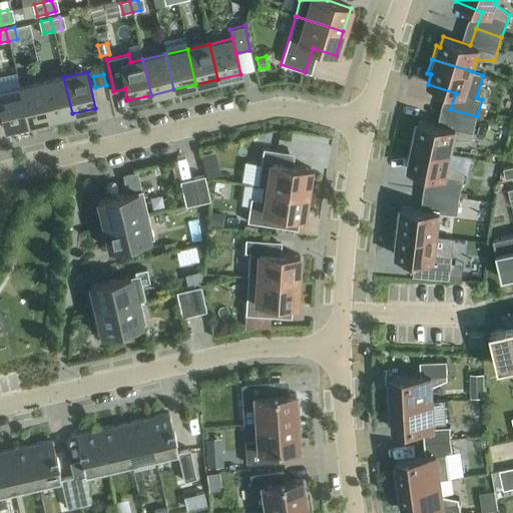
[(63,77),(41,83),(49,118),(72,113),(63,77)]
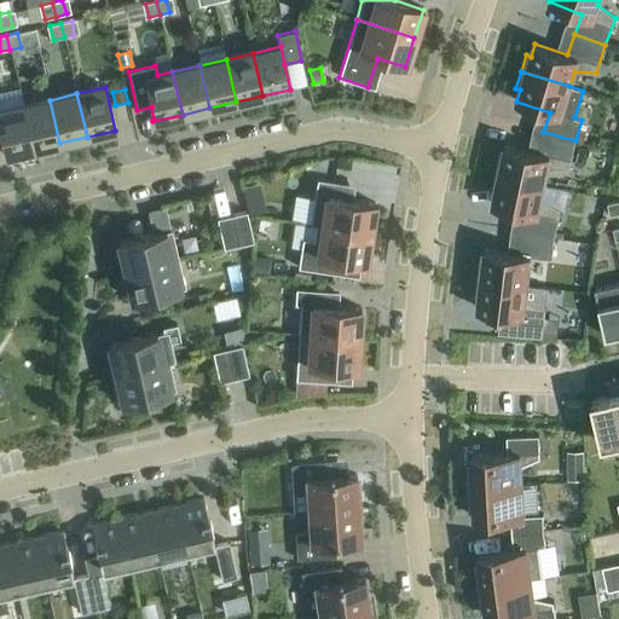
[(50,100),(23,106),(33,149),(59,143),(50,100)]
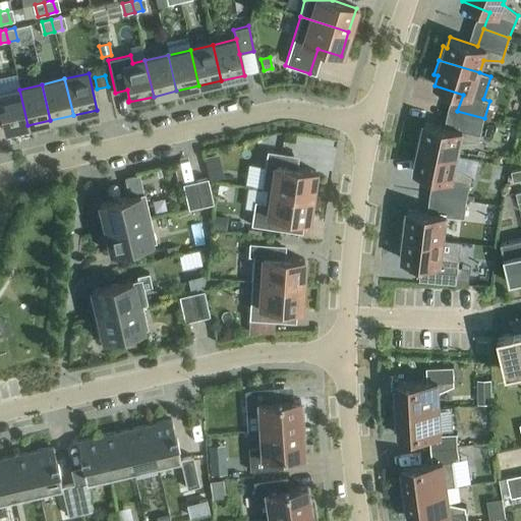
[(19,90),(0,94),(0,112),(2,121),(4,129),(2,130),(3,131),(27,125),(19,90)]
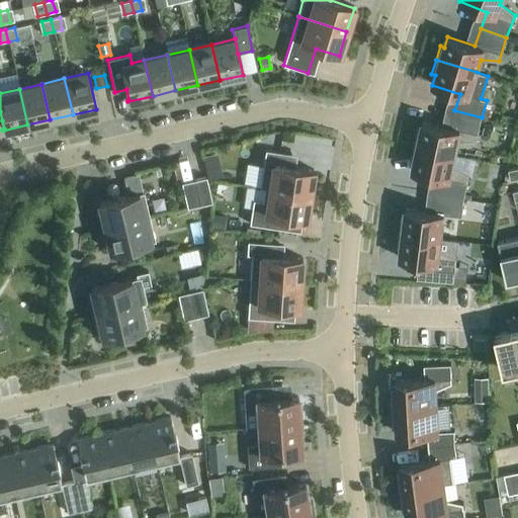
[(416,132),(413,146),(454,155),(457,143),(477,142),(482,117),(454,110),(451,127),(423,121),(420,133),(416,132)]
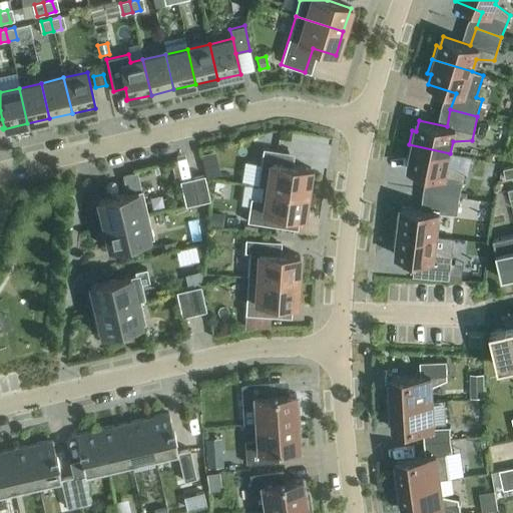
[(436,175),(432,192),(459,197),(464,173),(448,165),(450,153),(409,144),(406,158),(410,159),(408,169),(436,175)]
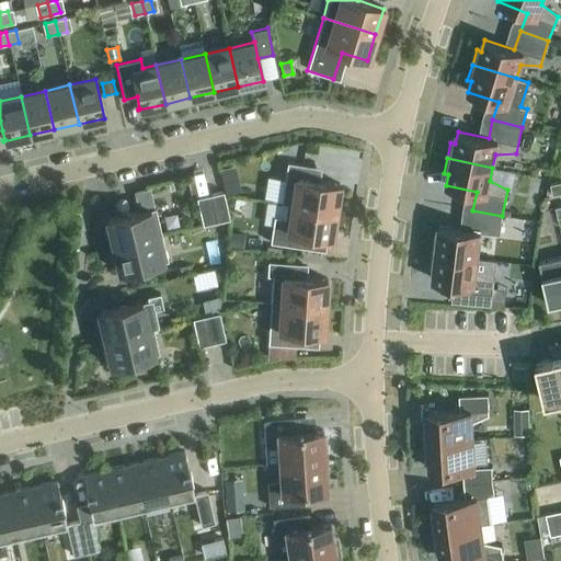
[(294,191),(292,204),(292,205),(335,212),(339,184),(312,181),(315,167),(287,162),(283,189),(294,191)]
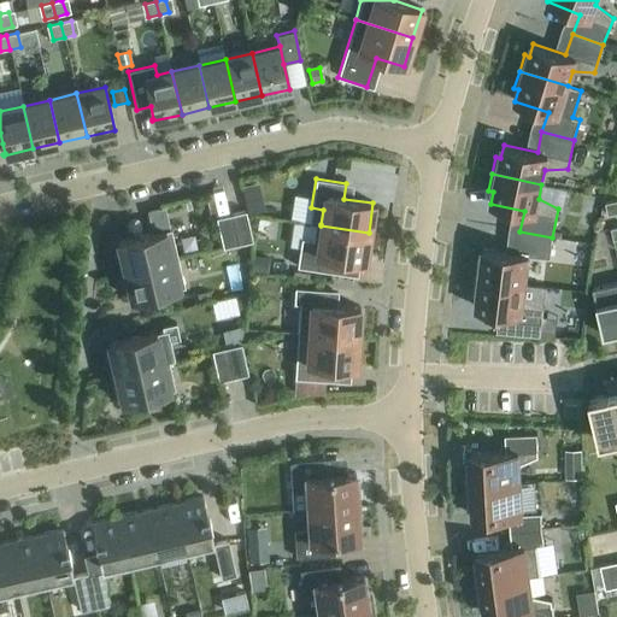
[(245,200),(247,215),(260,212),(257,198),(245,200)]
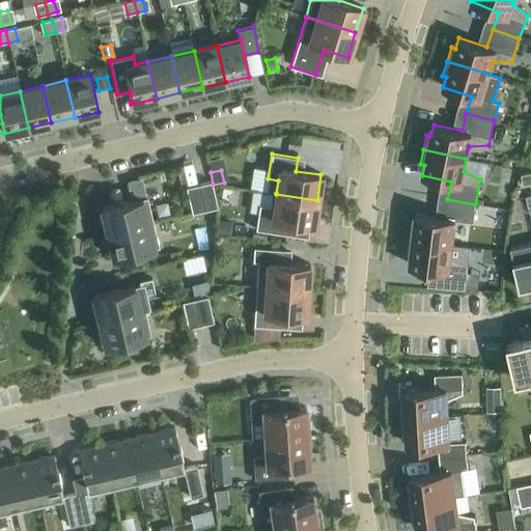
[(530,172),(521,175),(523,186),(530,183),(530,172)]
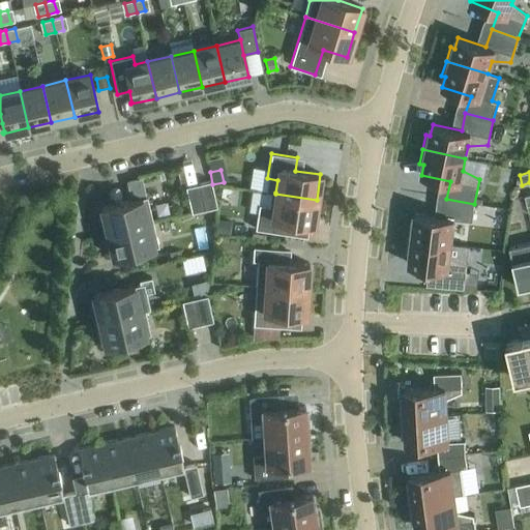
[(126,184),(129,196),(141,193),(139,181),(126,184)]
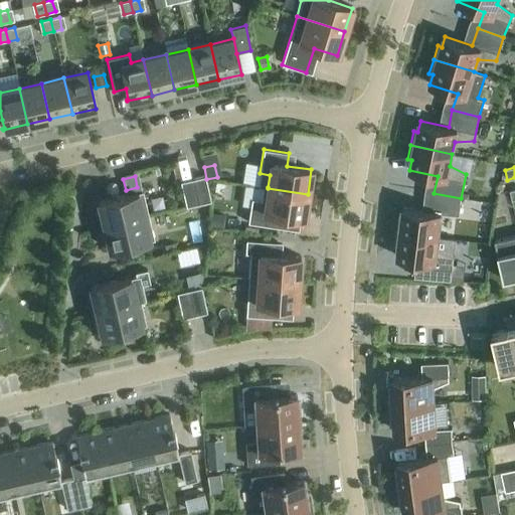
[(204,176),(192,179),(198,204),(210,201),(204,176)]
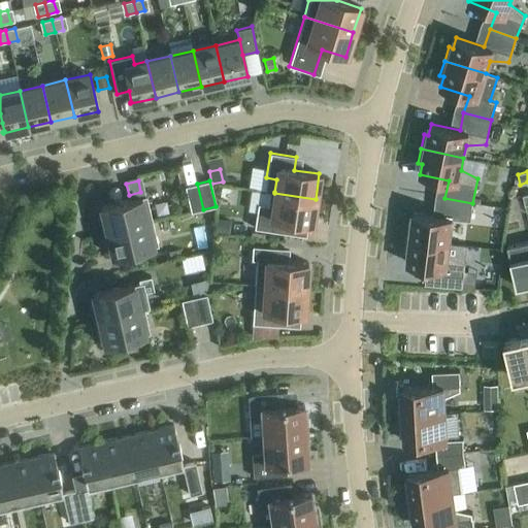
[(203,209),(197,184),(185,187),(190,212),(203,209)]
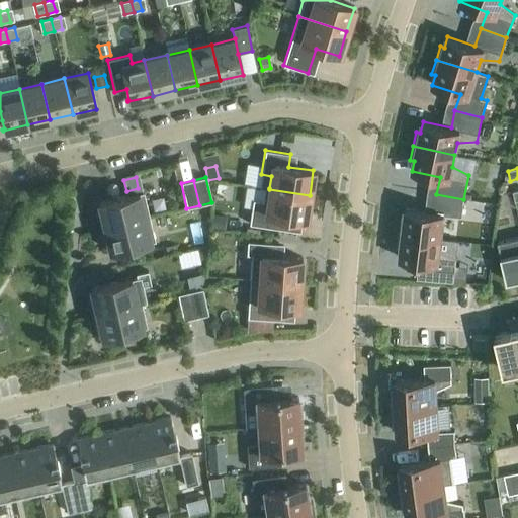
[(269,189),(269,188),(264,187),(262,201),(252,200),(249,225),(279,230),(281,217),(306,220),(310,195),(269,189)]
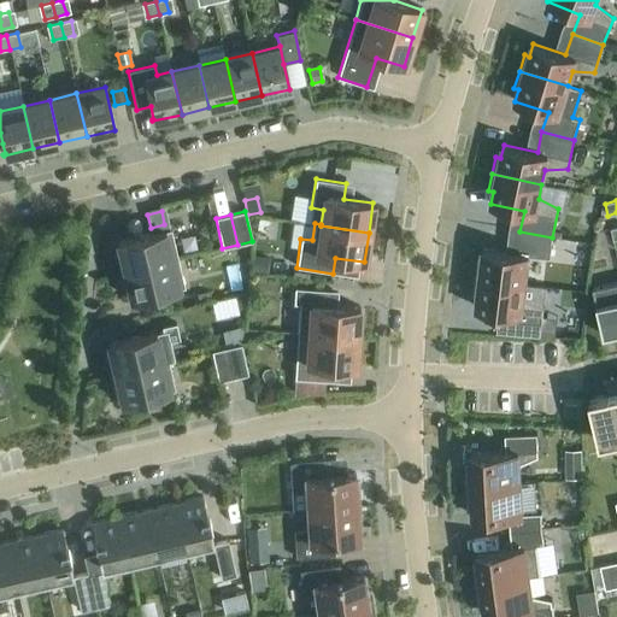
[(117,242),(124,271),(177,259),(170,229),(117,242)]
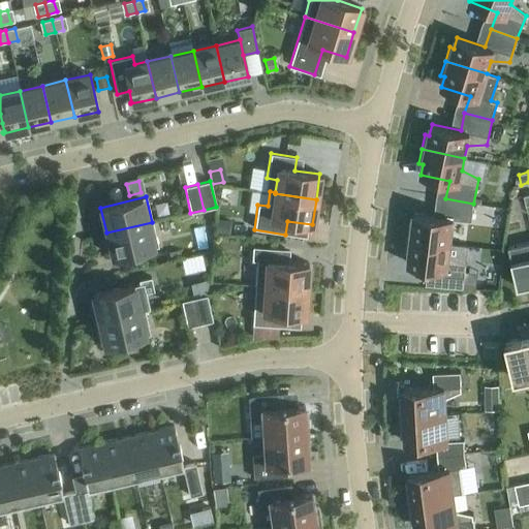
[(409,224),(407,239),(450,244),(453,219),(471,221),(473,204),(445,198),(443,217),(414,213),(412,224),(409,224)]
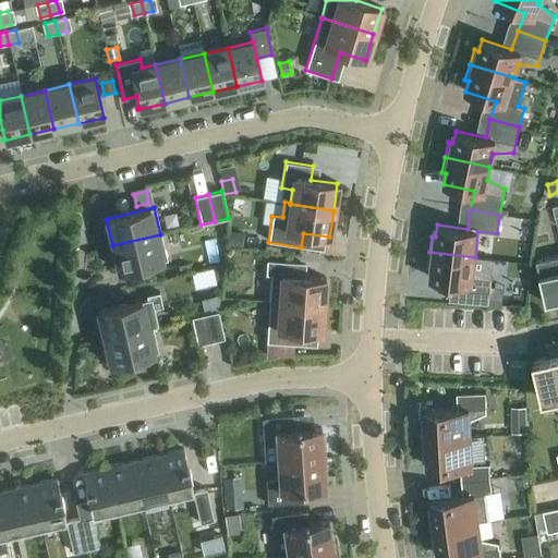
[(229,231),(227,245),(242,247),(244,233),(229,231)]
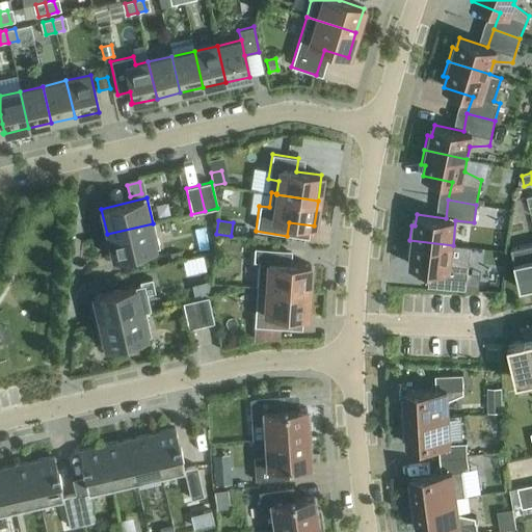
[(153,223),(107,234),(113,259),(159,248),(153,223)]
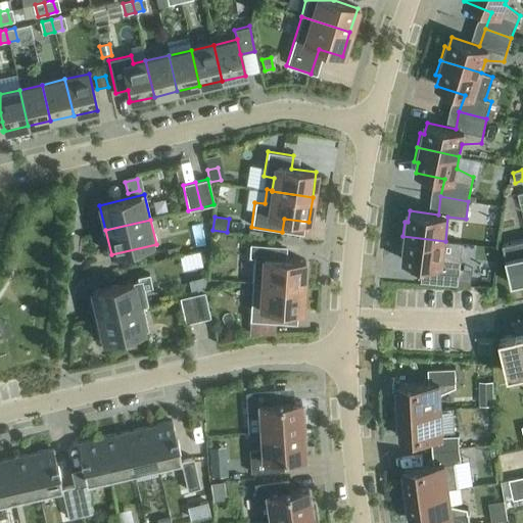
[(445,241),(402,236),(400,250),(405,250),(403,262),(432,265),(430,283),(458,285),(461,260),(443,253),(445,241)]
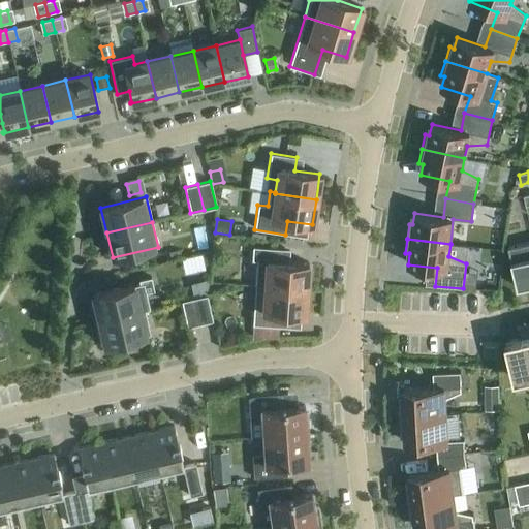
[(528,242),(508,247),(518,288),(528,285),(528,242)]
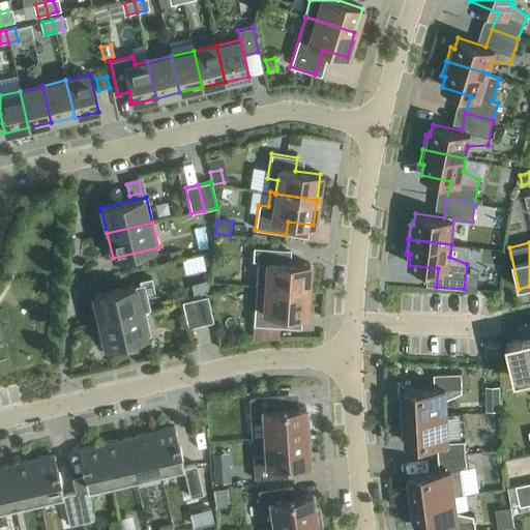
[(257,261),(255,287),(306,290),(308,264),(284,263),(285,249),(253,247),(252,261),(257,261)]
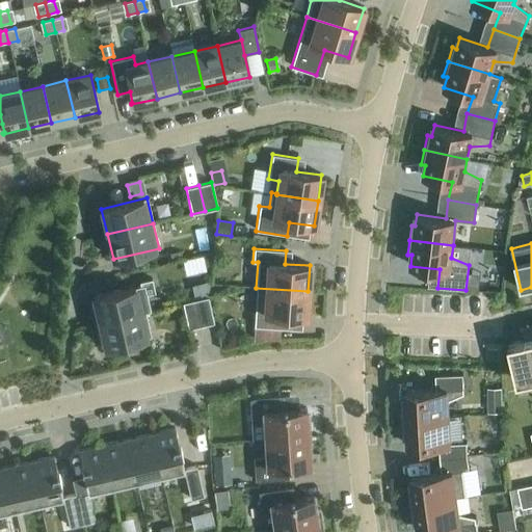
[(140,286),(143,286),(147,295),(155,293),(152,280),(139,283),(140,286)]
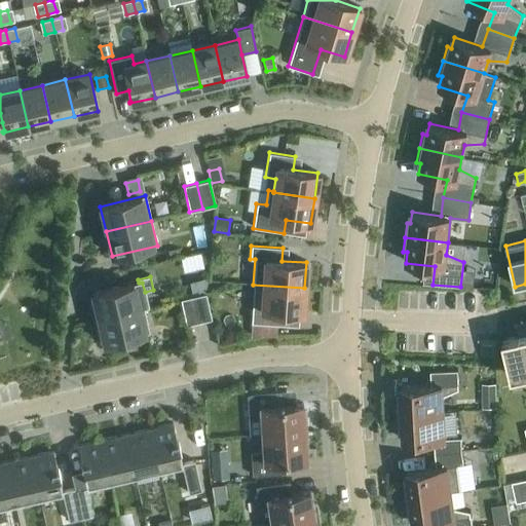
[(198,295),(192,297),(198,323),(211,320),(205,294),(207,293),(207,278),(189,283),(192,293),(197,292),(198,295)]
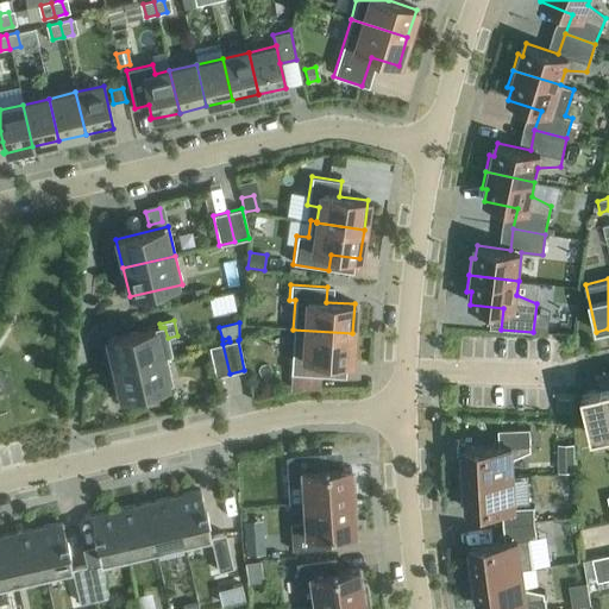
[(111,358),(113,369),(165,357),(167,358),(171,357),(168,338),(164,327),(161,327),(107,340),(108,344),(104,345),(107,359),(111,358)]
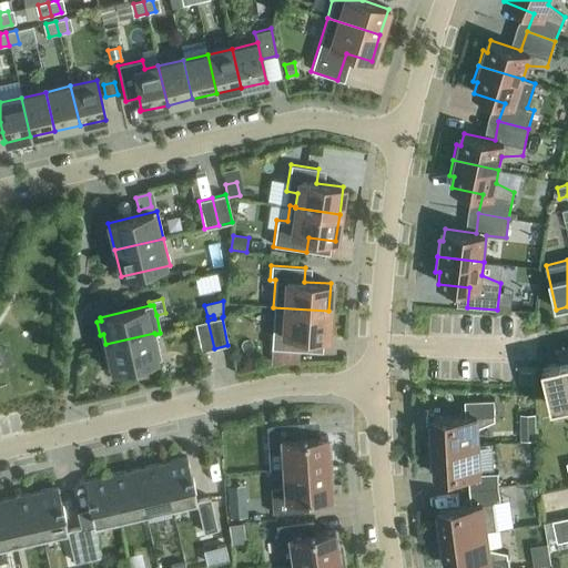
[(328,311),(273,307),(271,348),(283,350),(282,363),(297,364),(298,351),(300,351),(300,336),(327,338),(328,311)]
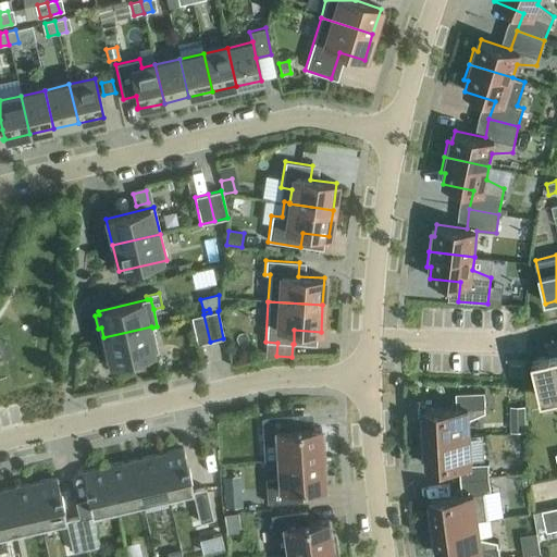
[(210,342),(203,314),(190,317),(197,345),(210,342)]
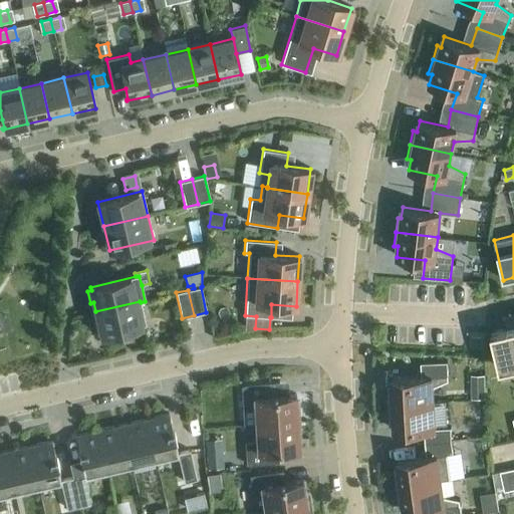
[(140,301),(95,311),(97,320),(94,321),(97,333),(100,332),(101,335),(146,325),(141,302),(140,301)]
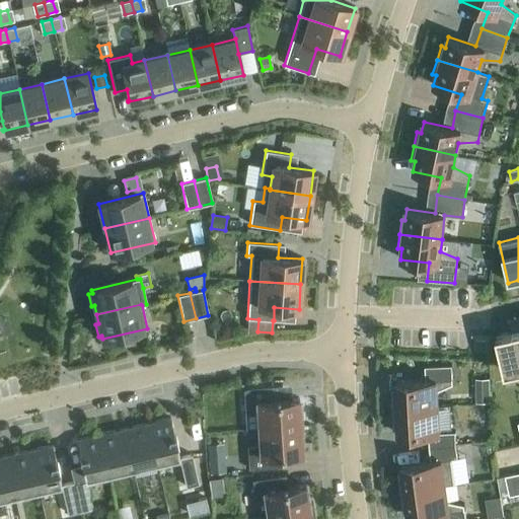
[(518,369),(518,327),(517,318),(507,321),(510,331),(496,336),(505,373),(518,369)]
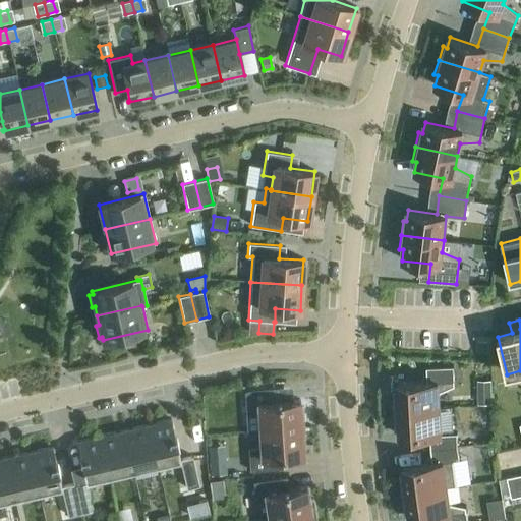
[(394,392),(395,410),(440,408),(439,393),(454,386),(453,366),(426,367),(426,382),(397,383),(397,391),(394,392)]
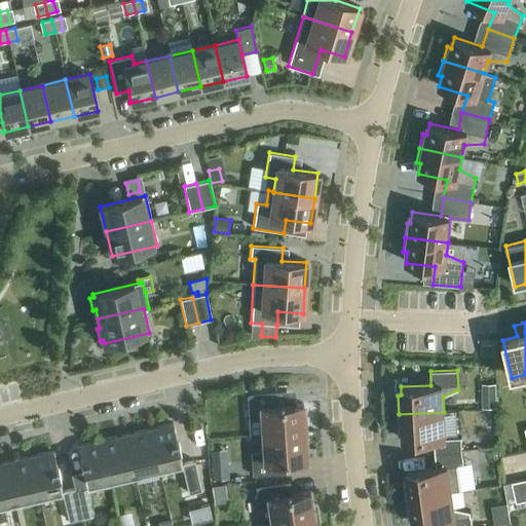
[(260,418),(261,436),(304,433),(302,405),(278,406),(277,392),(256,393),(247,396),(248,419),(260,418)]
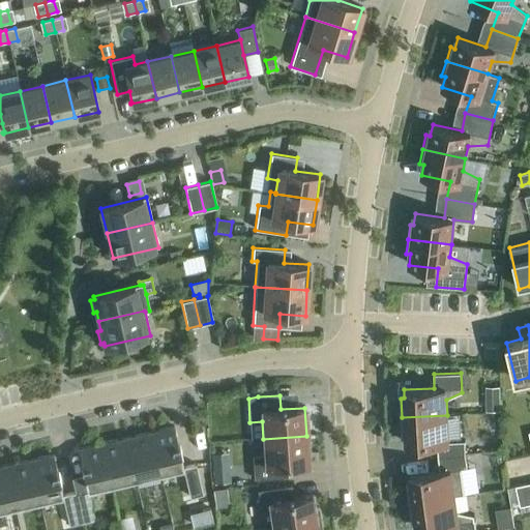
[(486,401),(487,410),(499,410),(499,400),(486,401)]
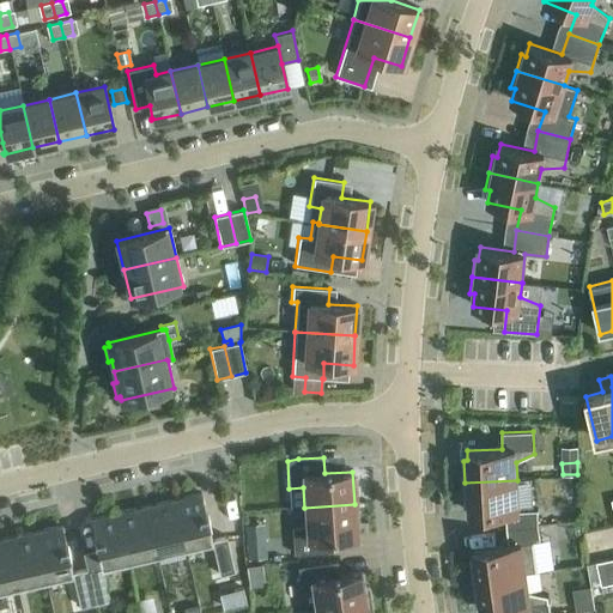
[(505,511),(507,528),(539,526),(538,510),(519,510),(517,480),(465,483),(466,504),(469,504),(471,514),(505,511)]
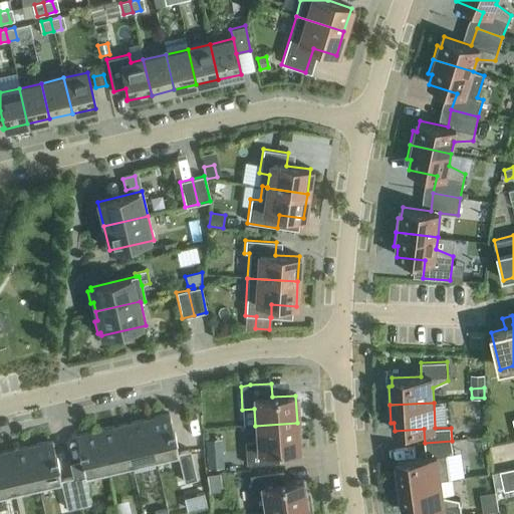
[(169,415),(146,420),(154,455),(177,449),(169,415)]
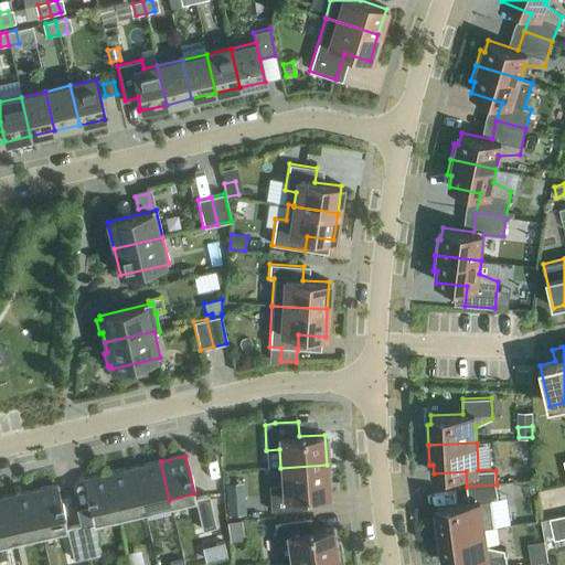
[(160,461),(134,468),(142,505),(169,500),(160,461)]
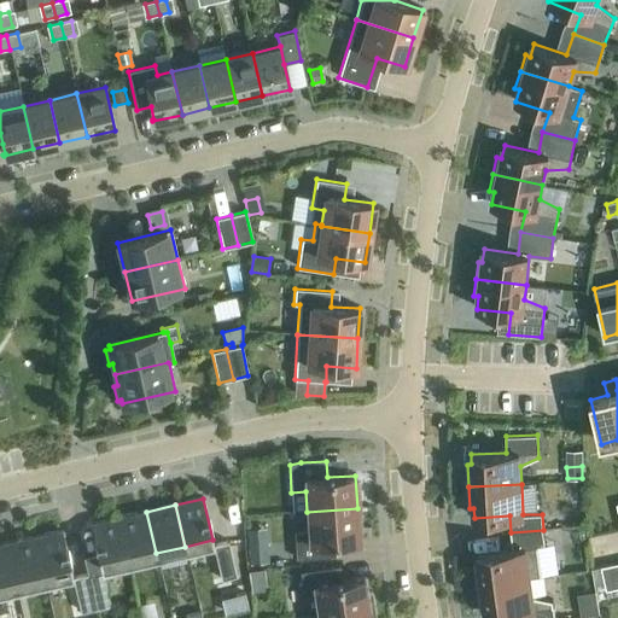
[(357,508),(307,512),(308,531),(293,532),(296,560),(332,558),(331,543),(360,541),(357,508)]
